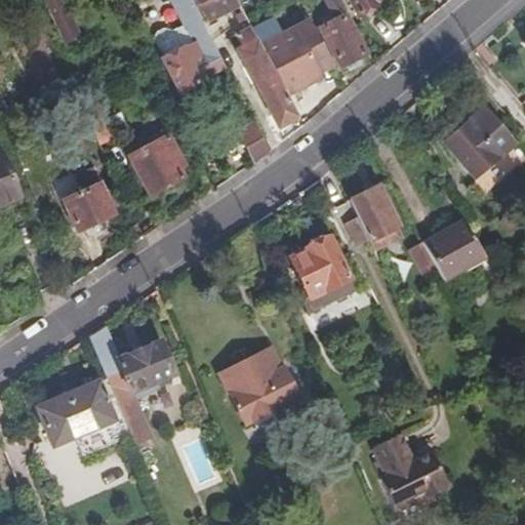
[(68,0),(46,0),(67,43),(84,35),(68,0)]
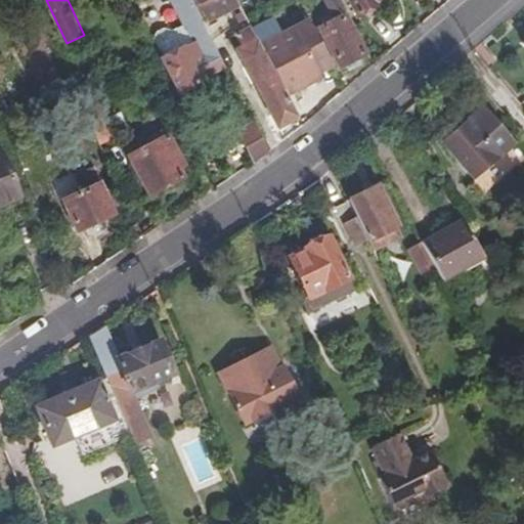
[(171,0),(184,24),(173,30),(165,27),(158,31),(156,36),(182,91),(202,82),(201,80),(195,70),(222,56),(192,0),(171,0)]
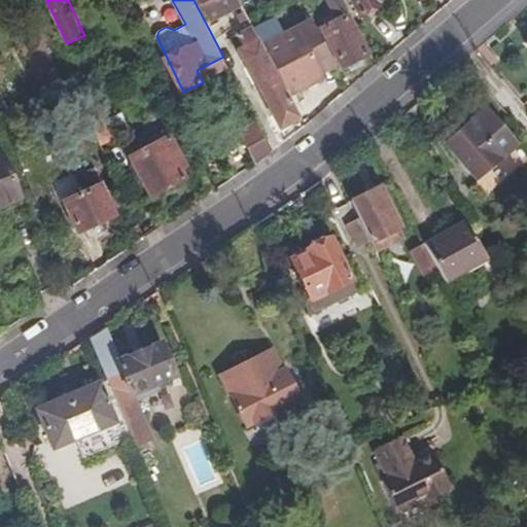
[(287,92),(262,43),(239,0),(196,0),(208,22),(234,8),(245,29),(237,33),(245,47),(240,49),(280,128),(300,116),(290,97),(287,92)]
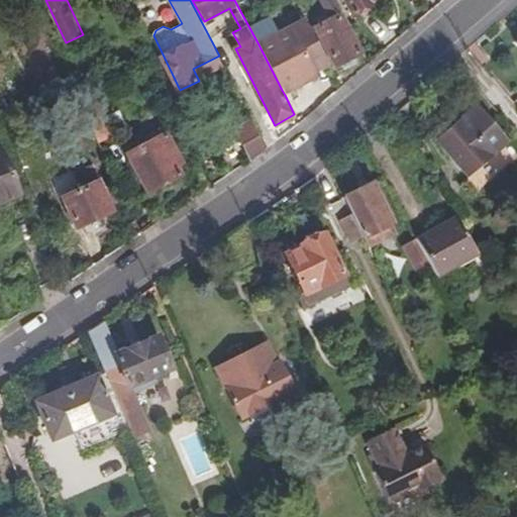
[(363,49),(335,0),(320,0),(326,11),(312,20),(334,65),(363,49)]
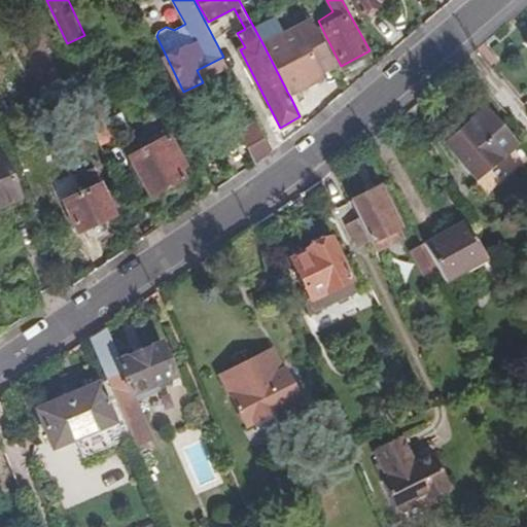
[(353,0),(360,11),(380,1),(379,0),(353,0)]
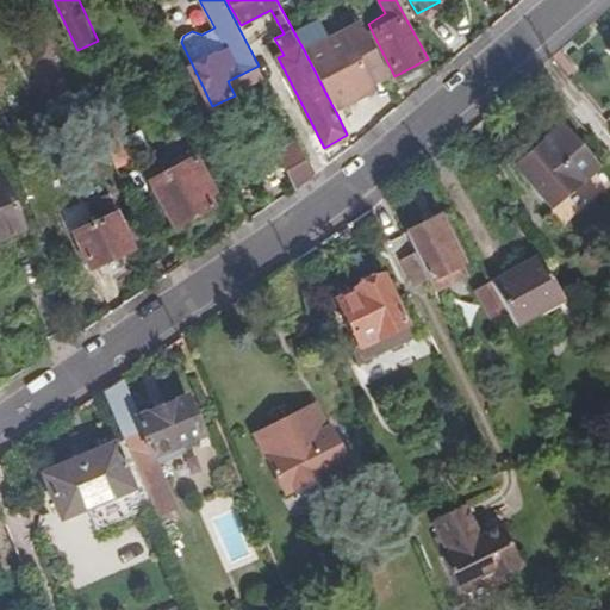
[(359,22),(304,50),(332,106),(347,99),(350,105),(373,92),(371,86),(388,76),(359,22)]
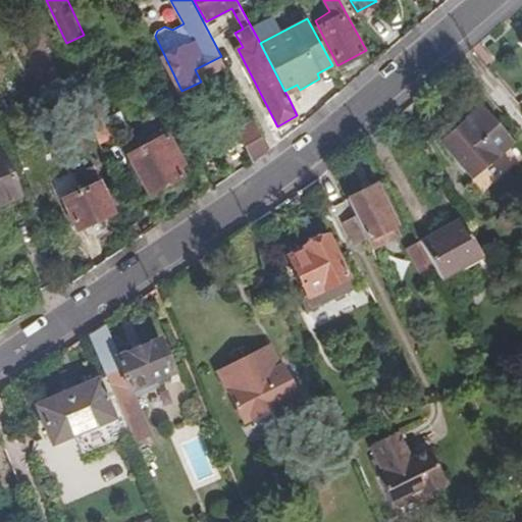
[(230,35),(238,49),(243,47),(235,33),(230,35)]
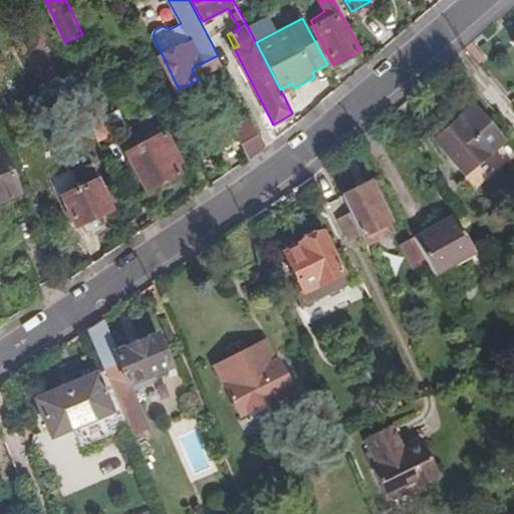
[(197,78),(223,65),(218,55),(192,68),(197,78)]
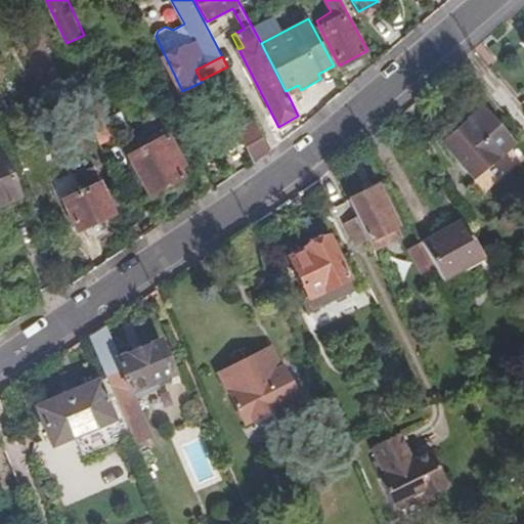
[(286,91),(289,96),(301,90),(298,85),(286,91)]
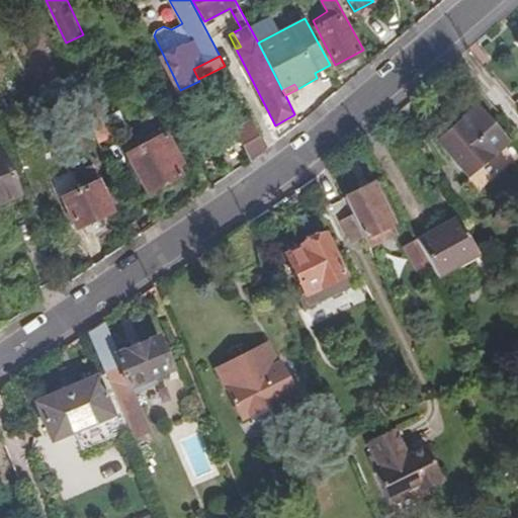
[(96,139),(98,144),(113,136),(94,97),(80,104),(96,139)]
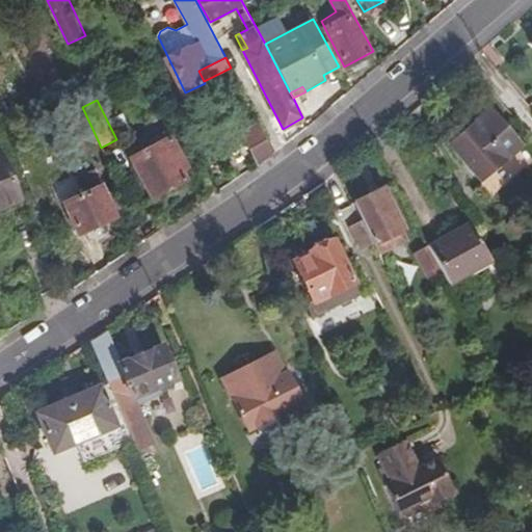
[(453,145),(485,181),(524,147),(493,111),(453,145)]
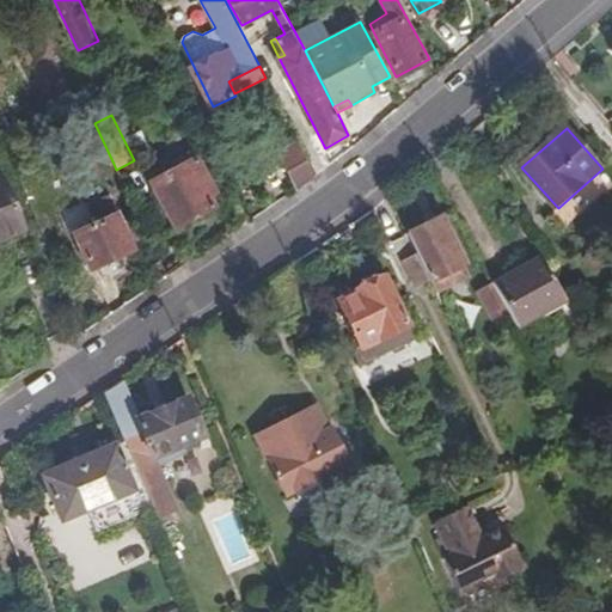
[(169,140),(175,157),(191,148),(184,134),(169,140)]
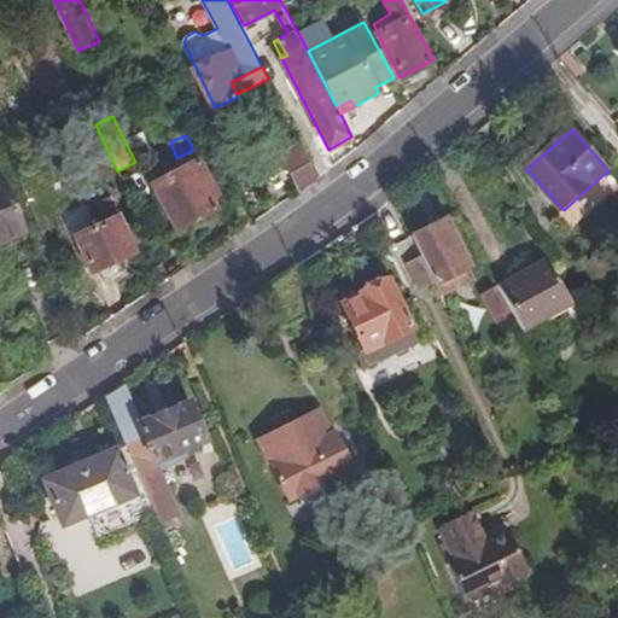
[(281,155),(302,190),(319,179),(302,144),(281,155)]
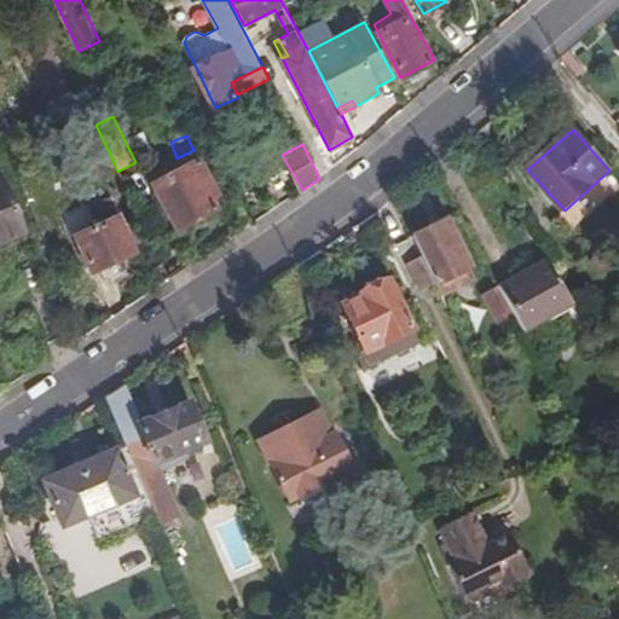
[(209,174),(200,155),(151,177),(175,226),(217,207),(202,178),(209,174)]
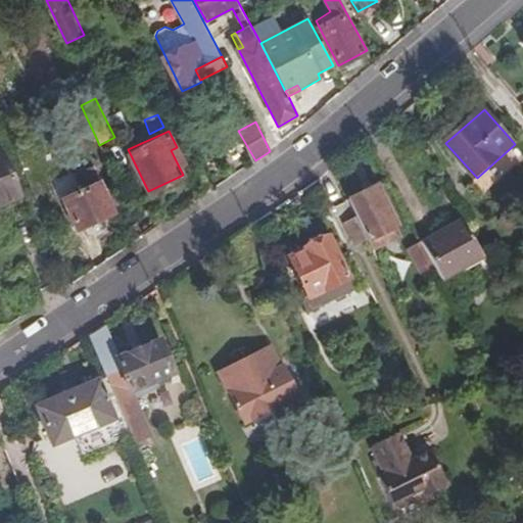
[(522,153),(515,144),(477,178),(489,193),(522,161),(522,153)]
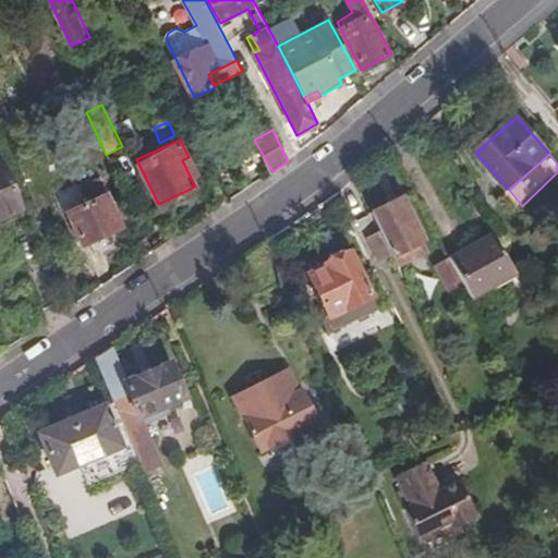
[(24,208),(7,165),(0,167),(0,242),(10,238),(3,218),(24,208)]
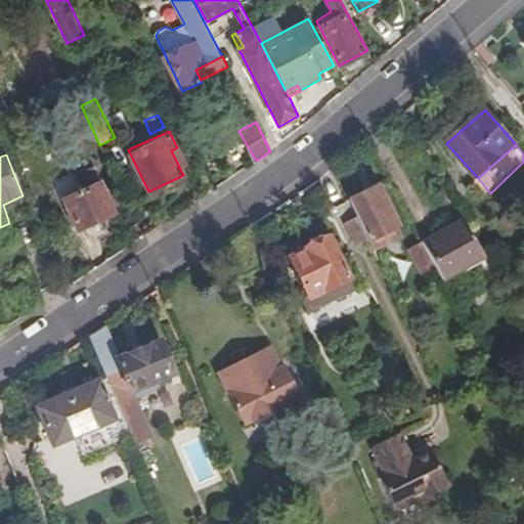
[(117,213),(95,170),(78,178),(83,191),(64,202),(79,230),(117,213)]
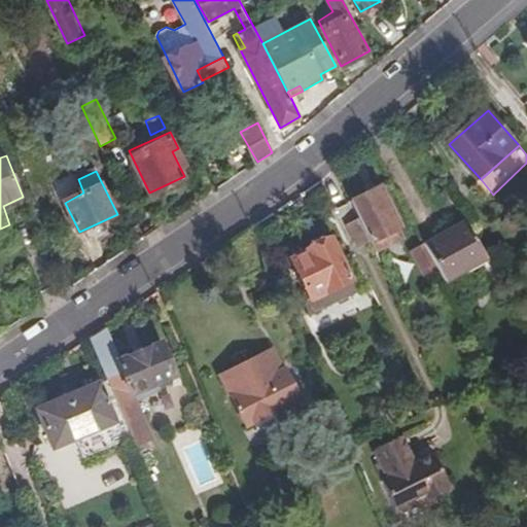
[(370,241),(375,252),(403,239),(398,230),(402,230),(381,187),(352,202),(358,216),(370,241)]
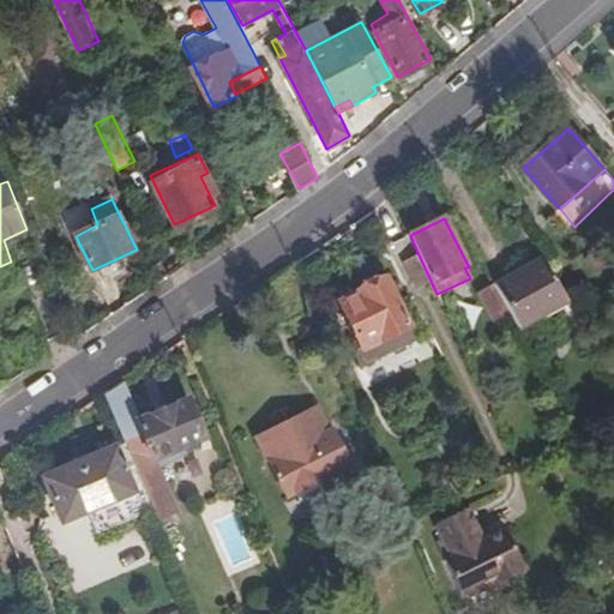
[(415,288),(431,281),(417,252),(402,259),(415,288)]
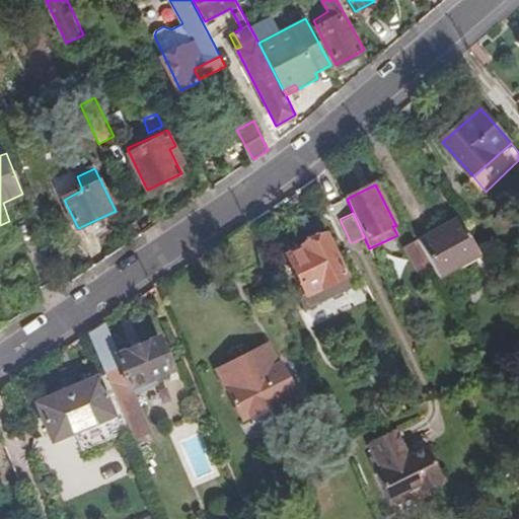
[(439,284),(478,260),(457,221),(419,244),(430,267),(439,284)]
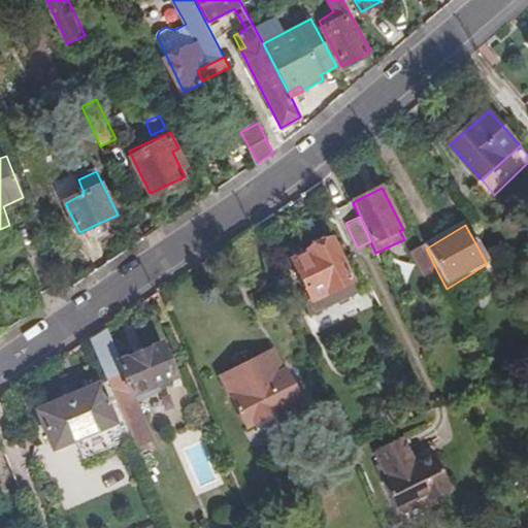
[(356,293),(332,240),(309,252),(310,255),(294,261),(317,311),(356,293)]
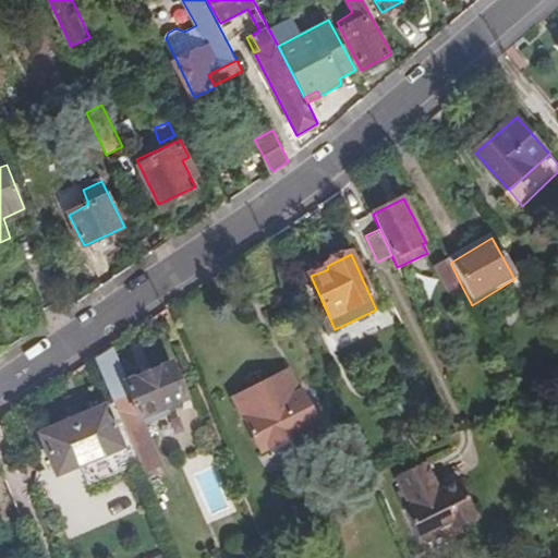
[(449,292),(462,287),(450,263),(438,267),(449,292)]
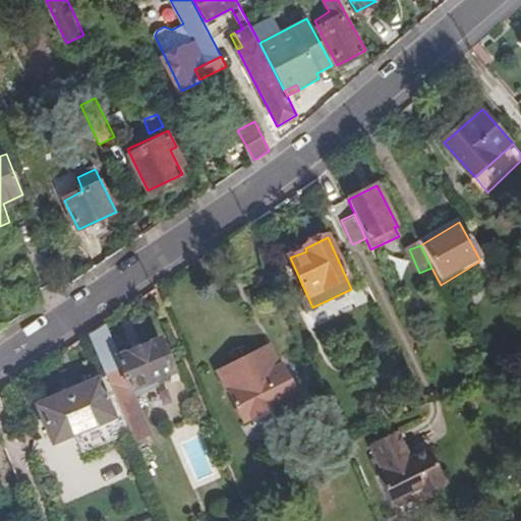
[(118,358),(103,324),(89,334),(123,415),(130,435),(145,467),(155,463),(145,437),(149,435),(129,390),(173,371),(160,340),(118,358)]
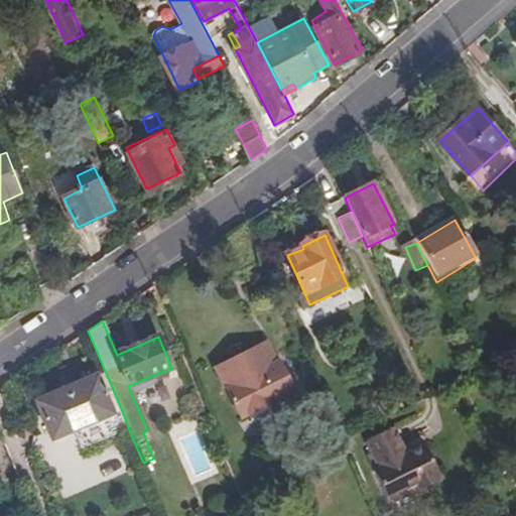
[(272,363),(263,344),(219,365),(239,413),(291,390),(277,362),(272,363)]
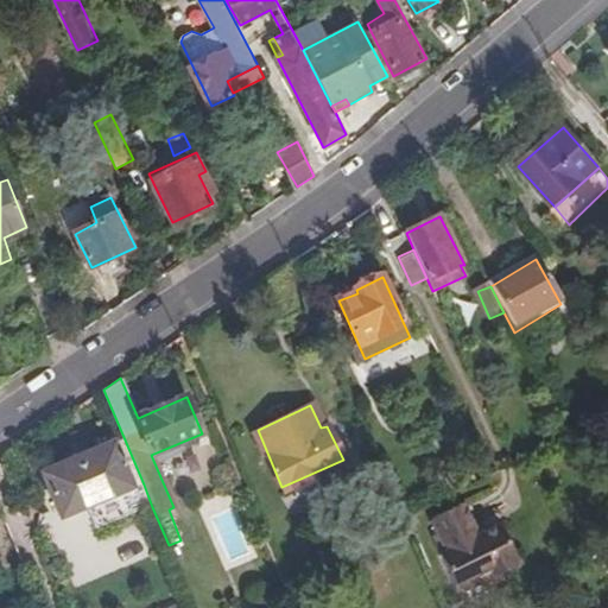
[(152,507),(144,485),(133,489),(114,444),(44,475),(62,519),(86,510),(95,531),(152,507)]
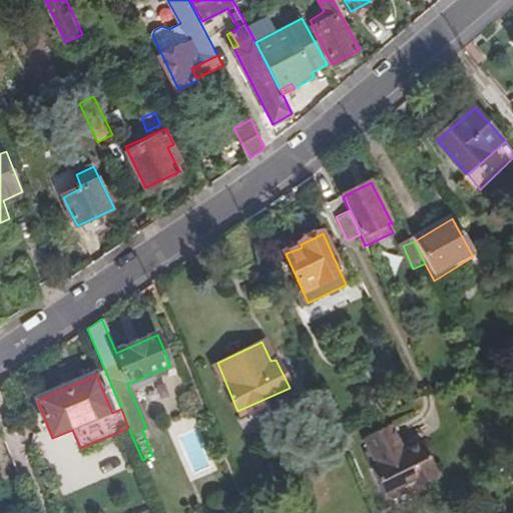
[(403,456),(390,430),(363,443),(376,469),(372,471),(384,499),(411,487),(414,492),(435,481),(421,448),(403,456)]
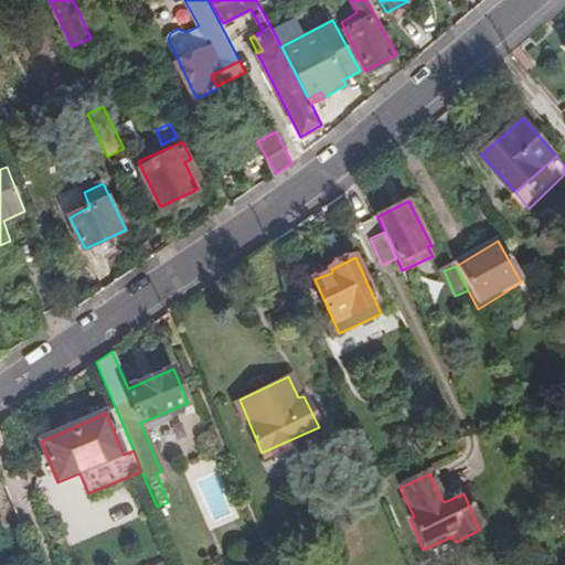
[(22,528),(1,476),(0,476),(0,500),(12,531),(22,528)]
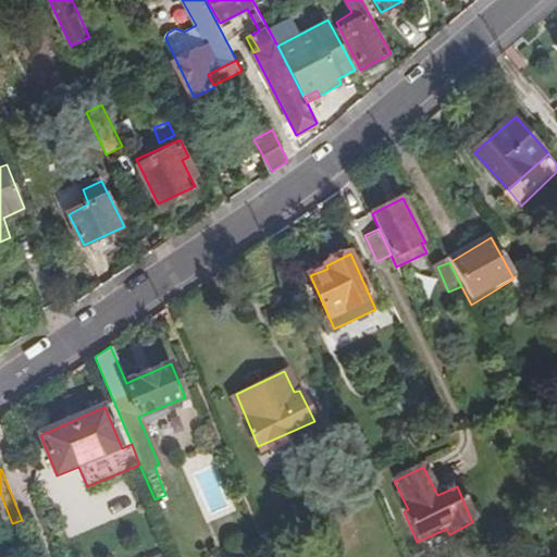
[(240,556),(236,545),(208,556),(240,556)]
